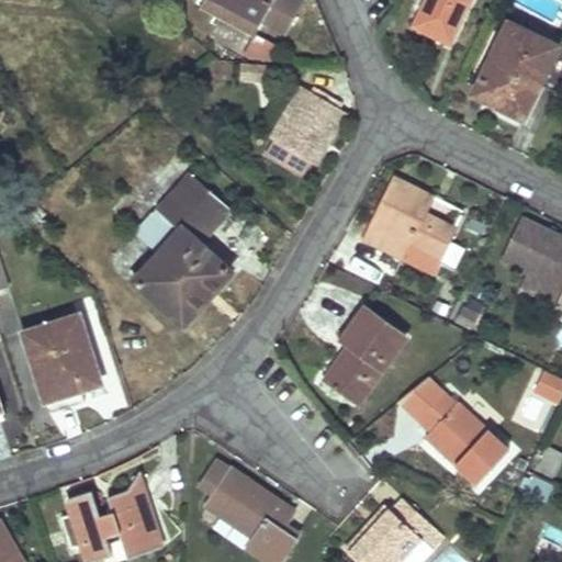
[(254,34),(260,22),(218,0),(205,0),(202,8),(254,34)]
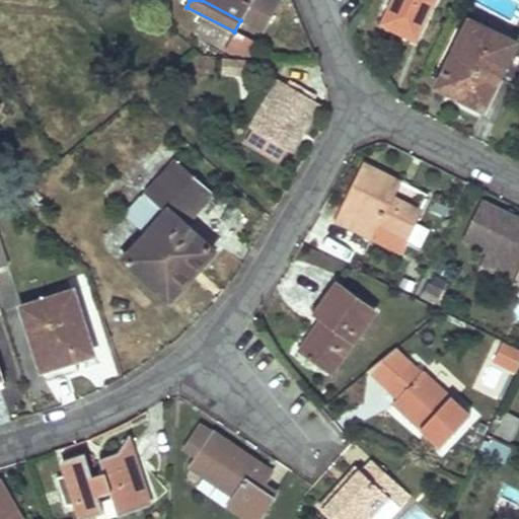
[(202,0),(240,20),(242,17),(265,29),(280,0),(202,0)]
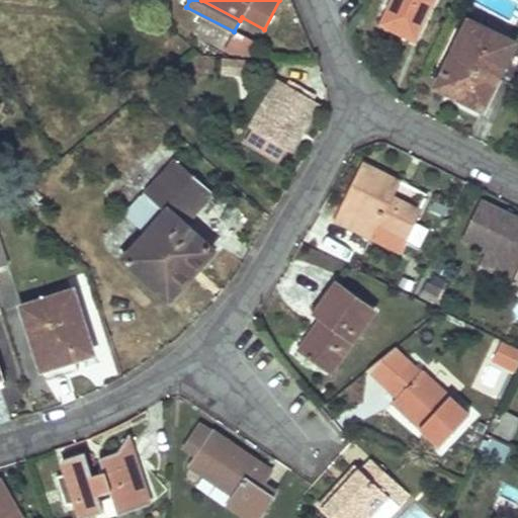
[(394,0),(382,22),(399,30),(414,38),(433,0),(394,0)]
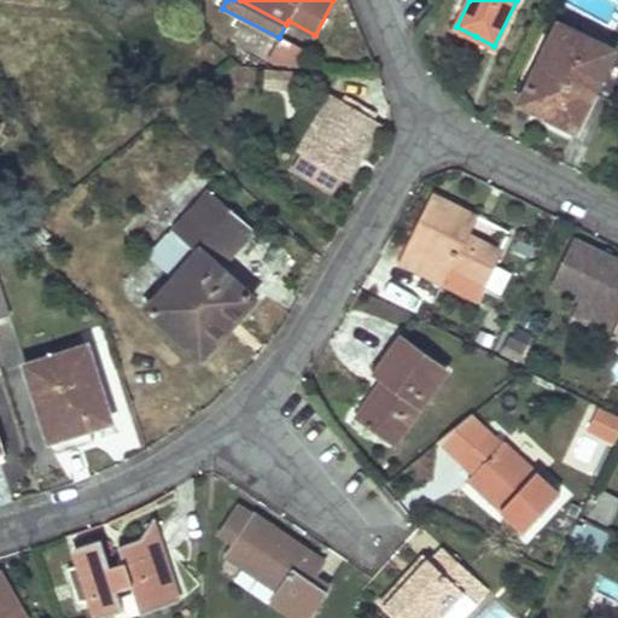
[(573,129),(584,110),(594,91),(612,100),(617,88),(617,53),(563,24),(522,101),(573,129)]
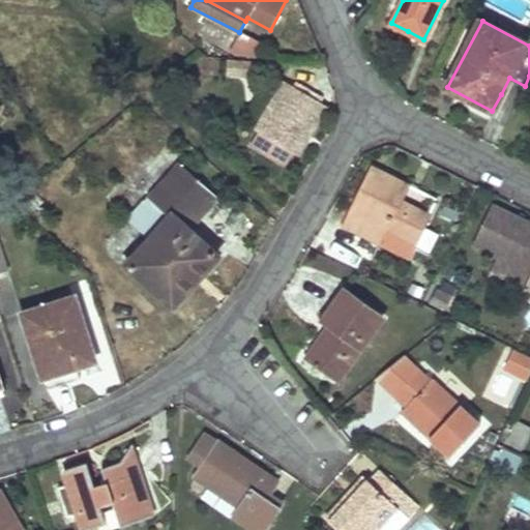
[(254,59),(259,42),(237,35),(232,52),(254,59)]
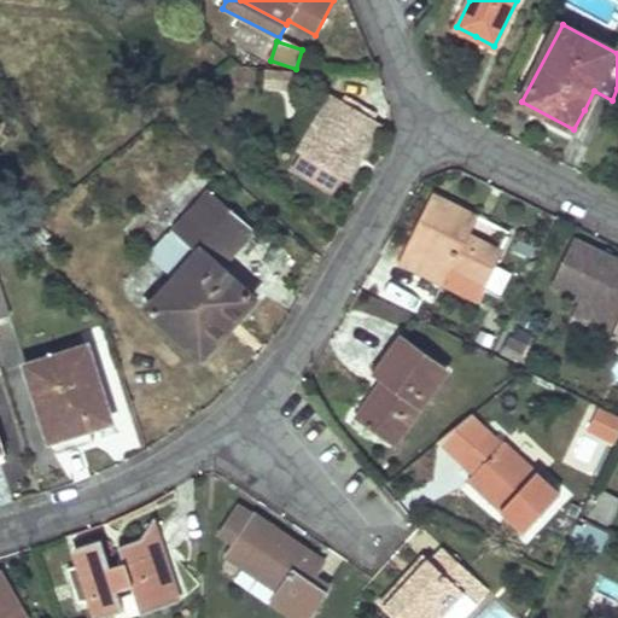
[(308,153),(303,162),(298,169),(332,188),(340,173),(349,179),(380,123),(336,98),(305,152),(308,153)]
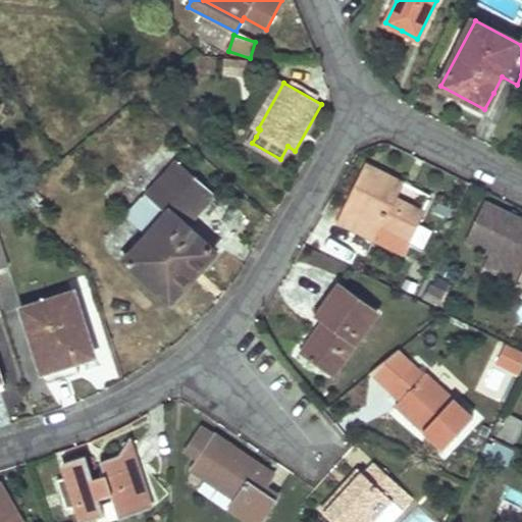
[(169,212),(149,235),(195,274),(214,253),(186,226),(200,211),(214,195),(178,163),(150,195),(169,212)]
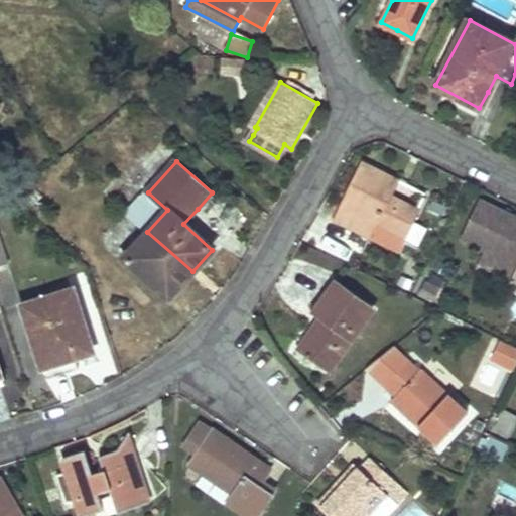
[(378,223),(391,230),(404,237),(418,209),(392,195),(399,180),(364,162),(336,217),(371,236),(378,223)]
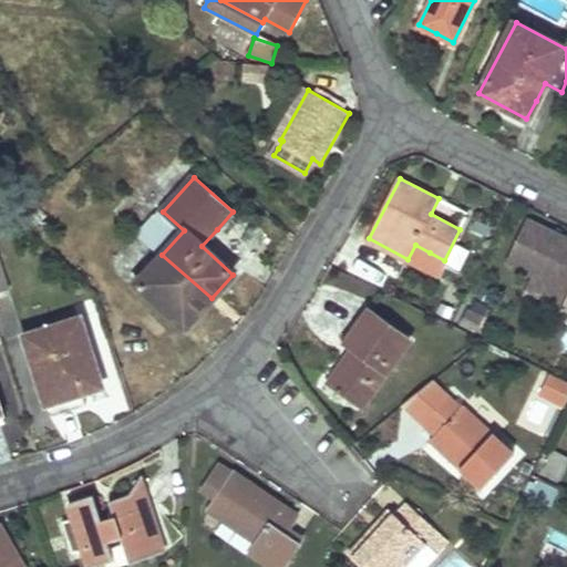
[(184,230),(163,212),(141,237),(162,255),(184,230)]
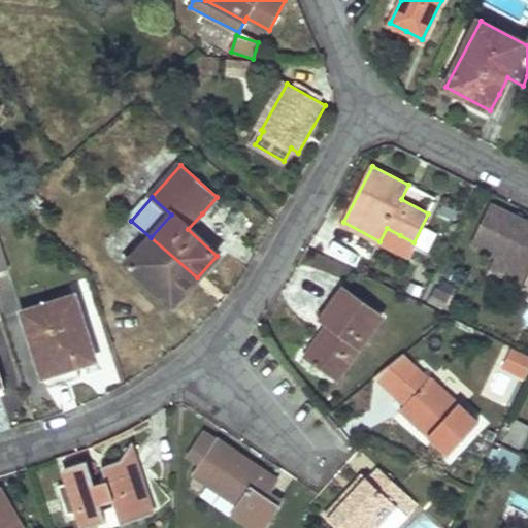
[(527,221),(493,204),(474,242),(496,254),(489,271),(524,288),(527,283),(527,282),(527,221)]
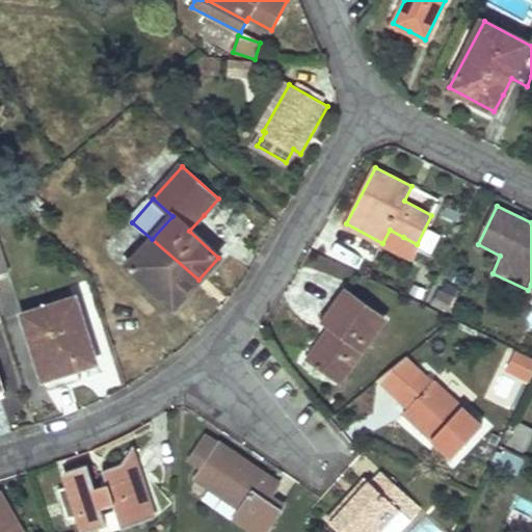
[(426,232),(418,253),(429,258),(439,237),(426,232)]
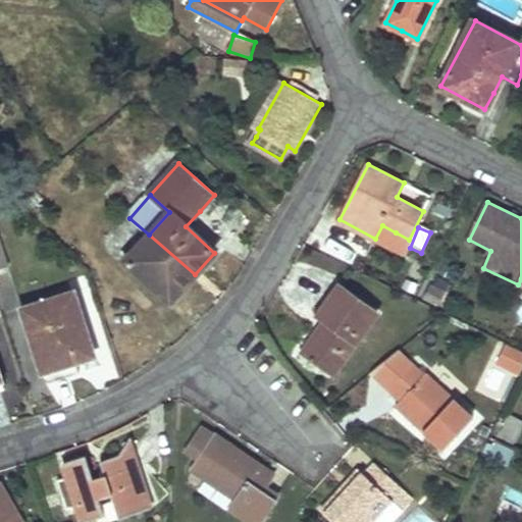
[(0,265),(9,263),(0,235),(0,265)]
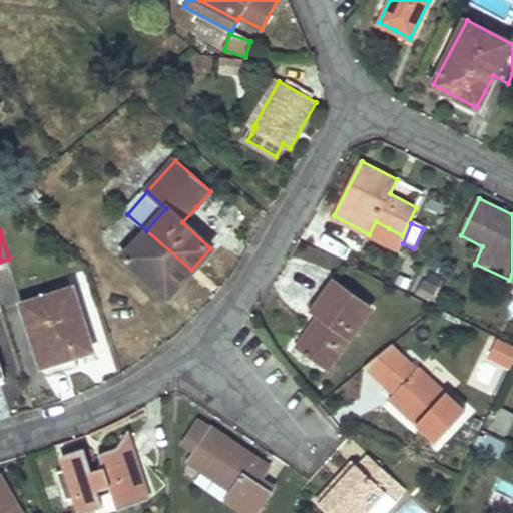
[(191,270),(146,230),(124,255),(168,296),(191,270)]
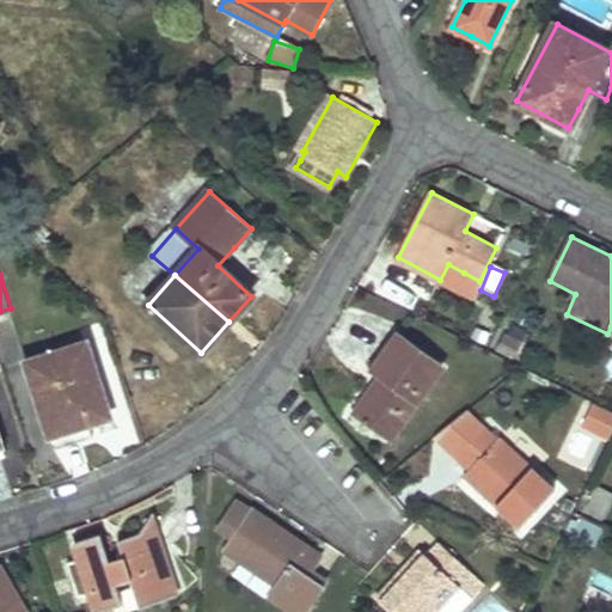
[(399,335),(387,352),(375,369),(384,375),(357,412),(392,438),(444,365),(399,335)]
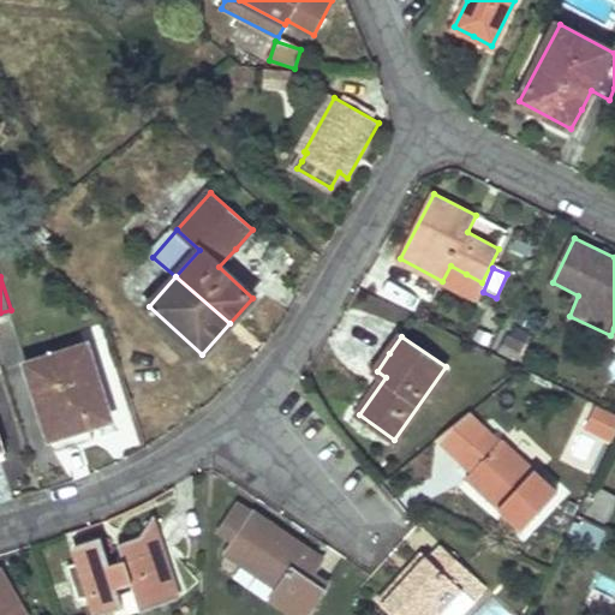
[(48,406),(53,421),(58,435),(81,428),(78,421),(89,417),(90,422),(113,415),(89,344),(28,364),(42,408),(48,406)]
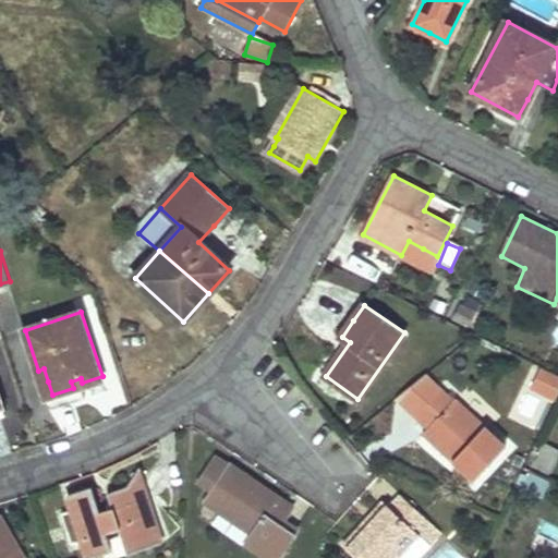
[(557,396),(557,375),(544,368),(534,389),(557,399),(557,396)]
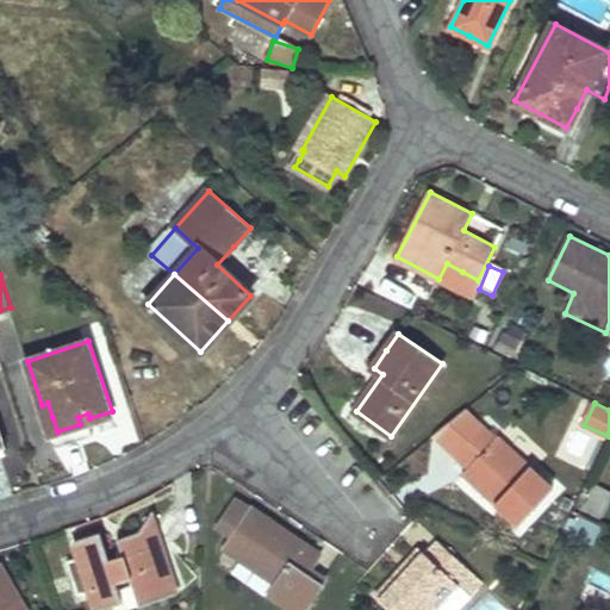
[(499,435),(498,436),(497,437),(484,424),(458,454),(471,466),(465,473),(521,524),(555,486),(499,435)]
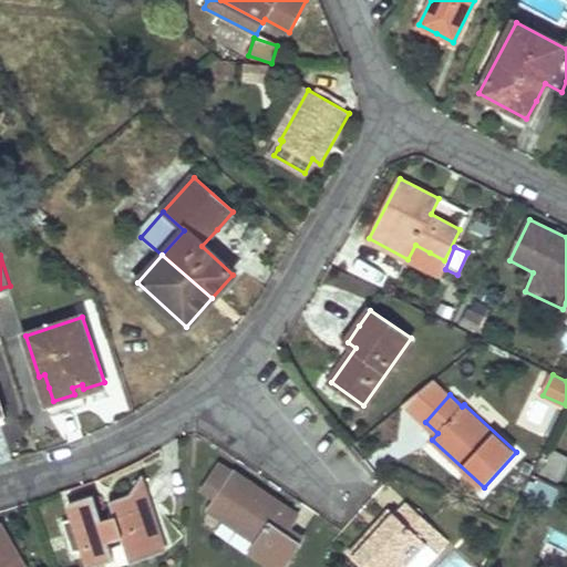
[(545,468),(553,473),(560,476),(566,462),(566,454),(555,450),(545,468)]
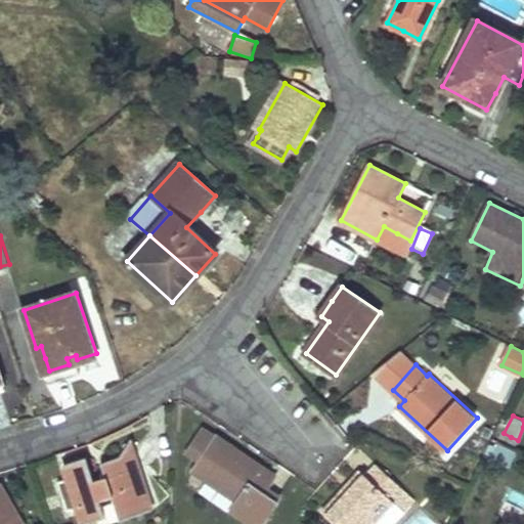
[(203,428),(186,451),(202,462),(217,438),(203,428)]
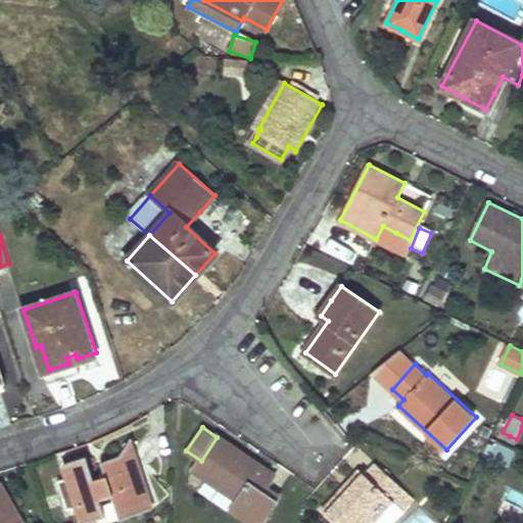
[(251,522),(259,522),(269,511),(280,495),(267,487),(276,474),(219,434),(217,437),(201,461),(194,471),(238,502),(233,510),(251,522)]
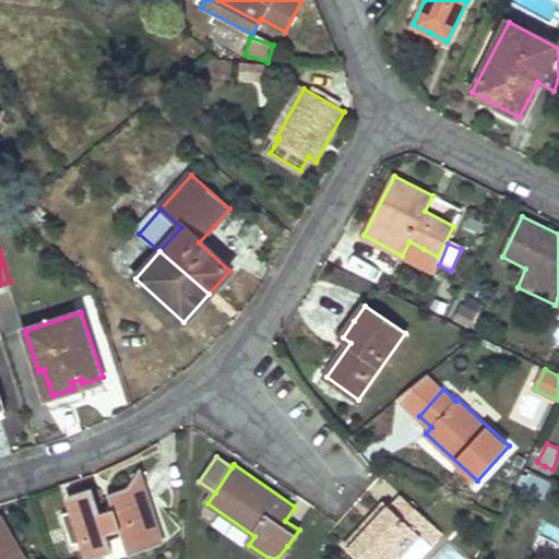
[(69,495),(70,501),(72,509),(58,514),(67,547),(84,542),(90,558),(113,551),(106,534),(121,530),(128,552),(163,543),(143,480),(141,482),(138,472),(129,487),(109,494),(113,508),(99,513),(91,489),(69,495)]
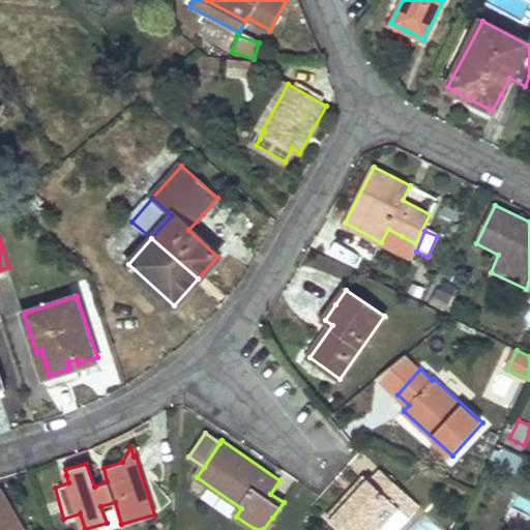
[(500,448),(492,465),(513,475),(522,459),(500,448)]
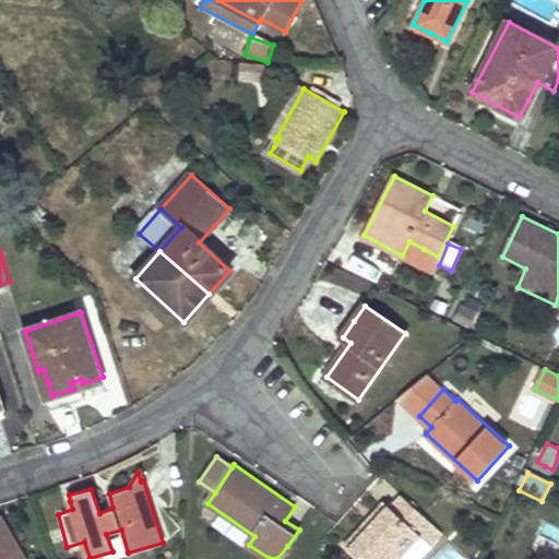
[(430,544),(443,531),(404,494),(391,507),(387,503),(376,514),(378,516),(370,524),(368,522),(346,544),(361,558),(424,558),(435,548),(430,544)]
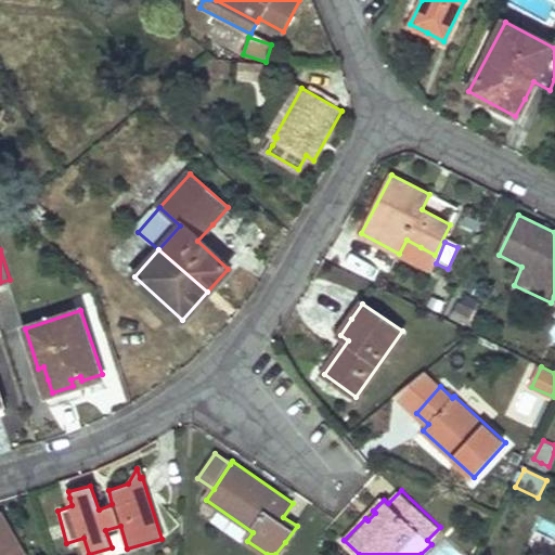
[(0,554),(23,554),(24,554),(1,516),(0,515),(0,554)]
